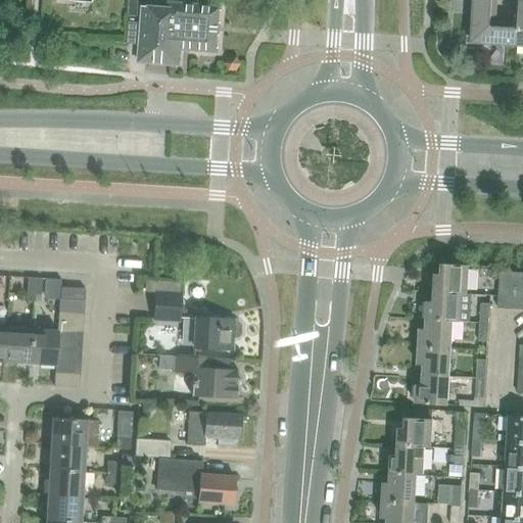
[(143,0),(138,65),(179,69),(180,52),(217,55),(221,5),(168,1),(168,6),(164,6),(164,0),(143,0)]
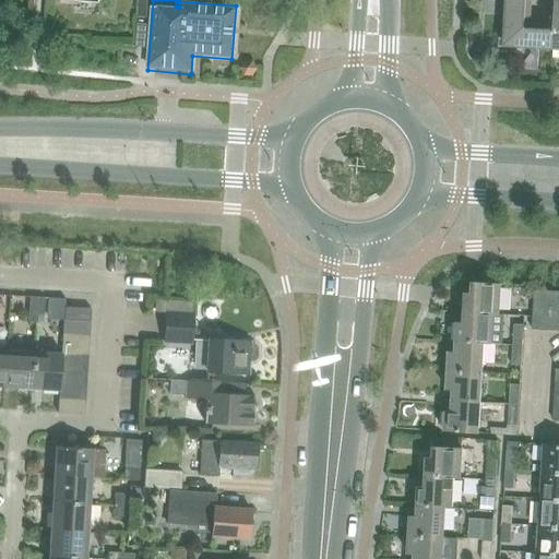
[(507,0),(504,48),(554,50),(555,31),(554,31),(530,30),(531,0),(507,0)]
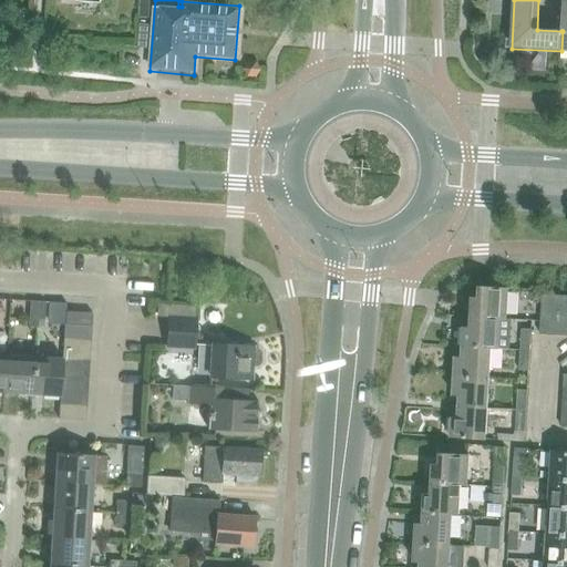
[(140,26),(138,49),(148,50),(151,27),(140,26)]
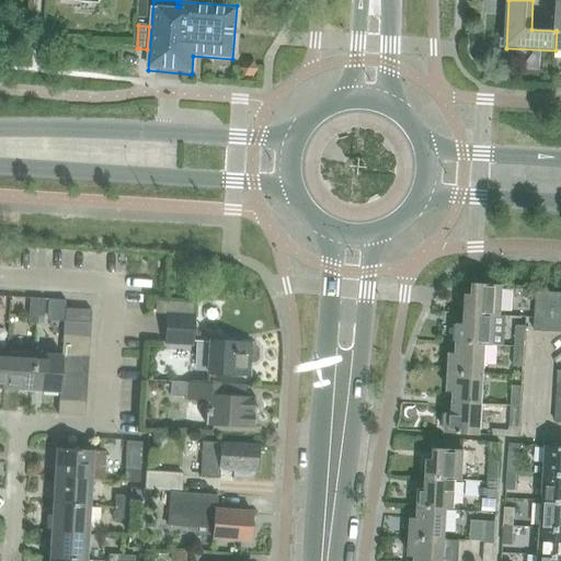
[(242,72),(245,79),(253,79),(258,72),(254,66),(245,66),(242,72)]
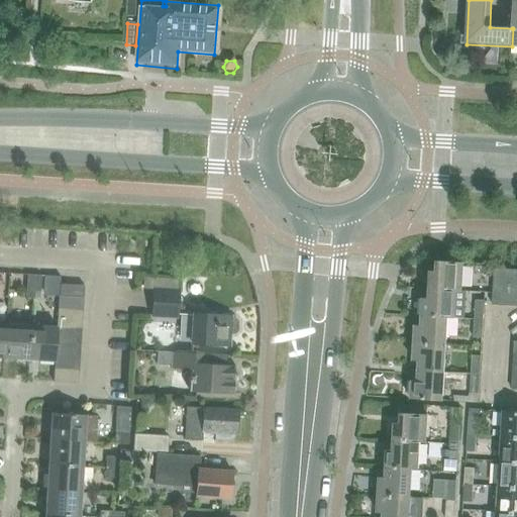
[(430,271),(429,289),(455,291),(461,292),(463,263),(437,262),(436,272),(430,271)]
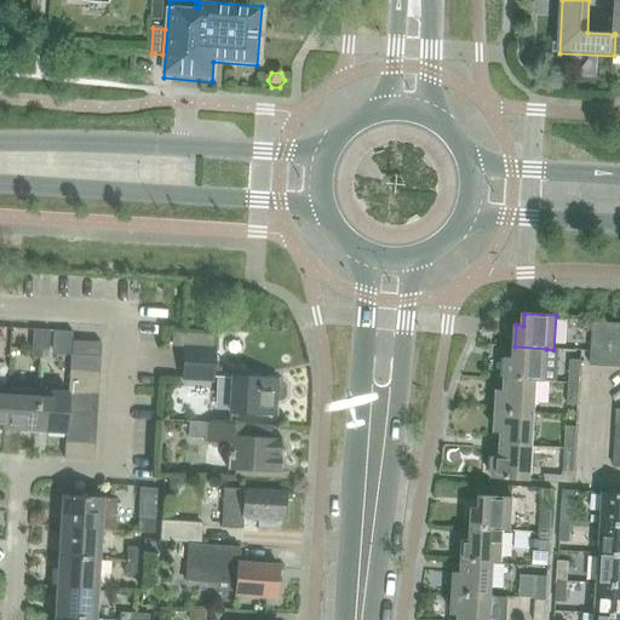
[(619,367),(619,323),(592,322),(590,366),(619,367)]
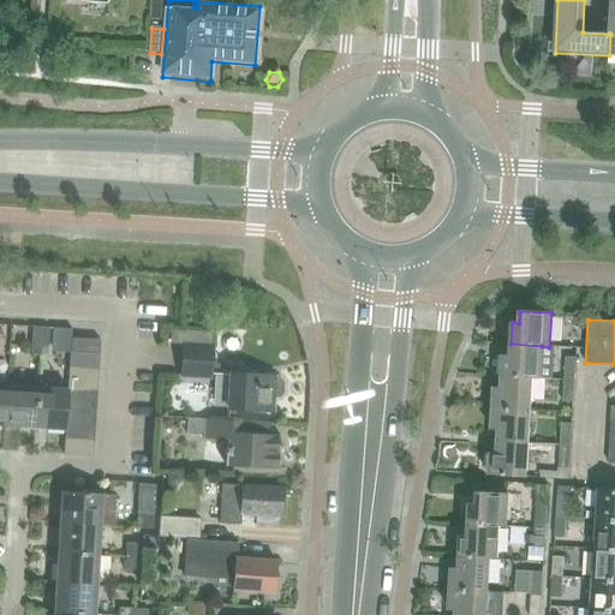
[(33,327),(33,341),(48,342),(49,328),(33,327)]
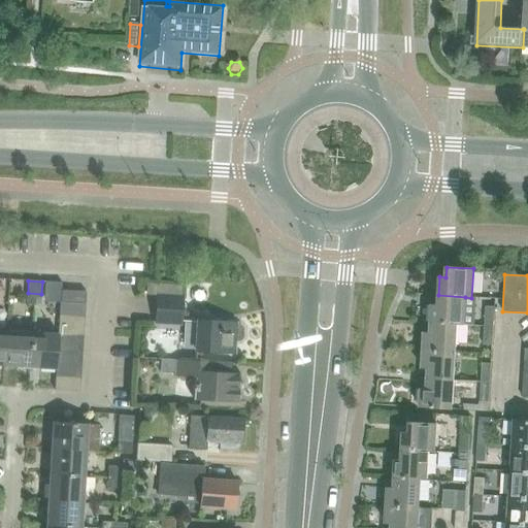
[(62,291),(61,302),(86,303),(86,292),(62,291)]
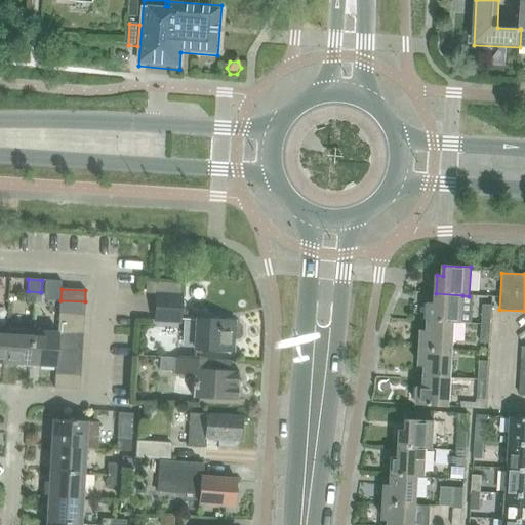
[(41,292),(28,291),(27,303),(41,304),(41,292)]
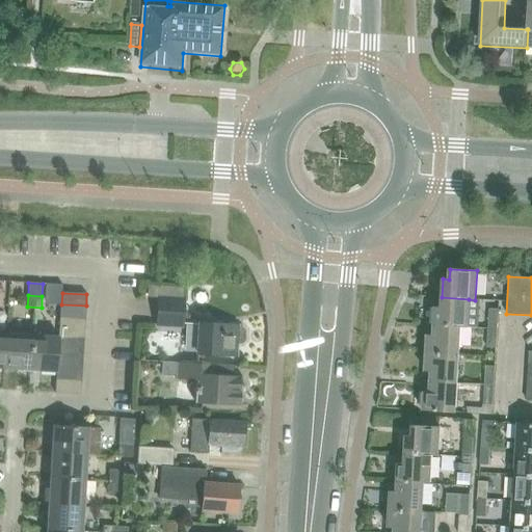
[(435,307),(434,325),(460,327),(467,328),(469,299),(442,297),(442,308),(435,307)]
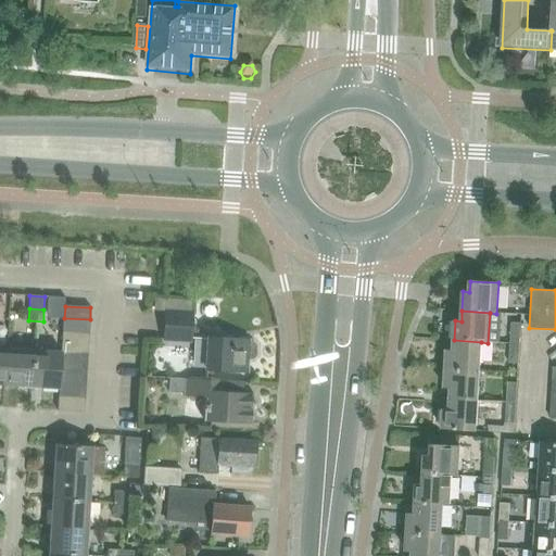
[(166,312),(165,338),(189,339),(190,313),(166,312)]
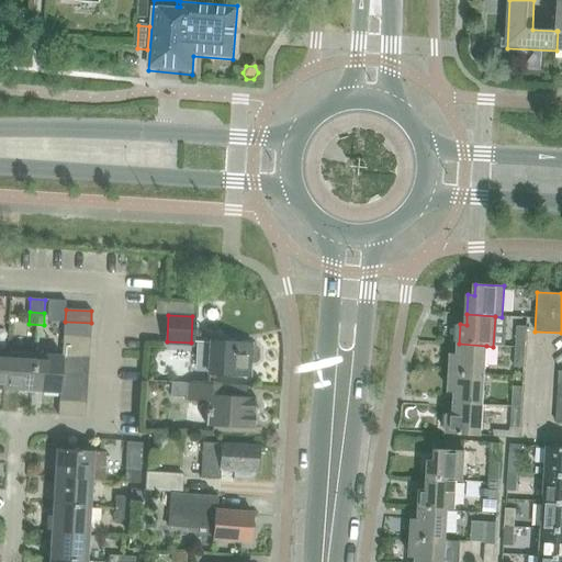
[(64,322),(63,335),(90,337),(91,323),(65,322),(64,322)]
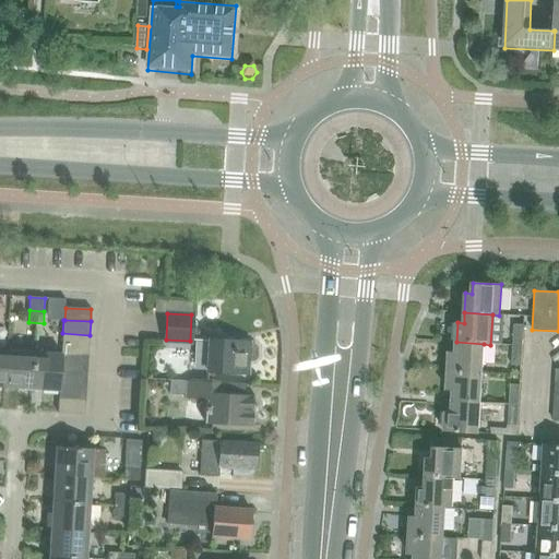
[(513,325),(512,346),(522,346),(523,325),(513,325)]
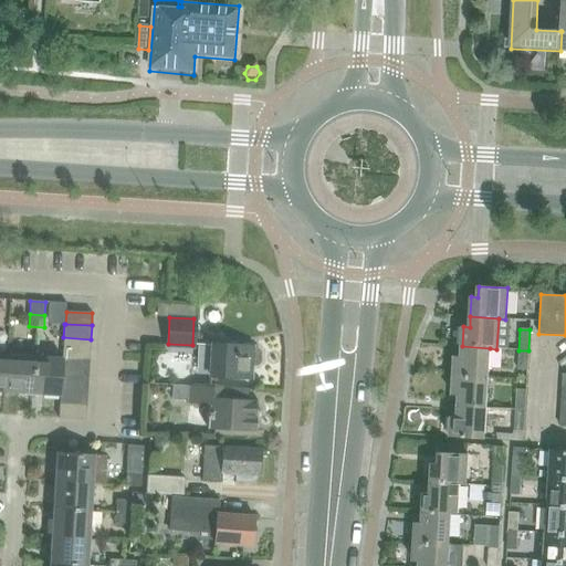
[(63,337),(63,350),(90,353),(91,339),(63,337)]
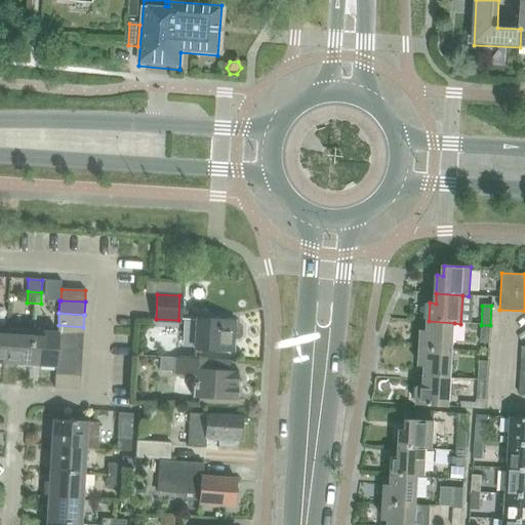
[(196,319),(194,348),(233,349),(235,321),(196,319)]
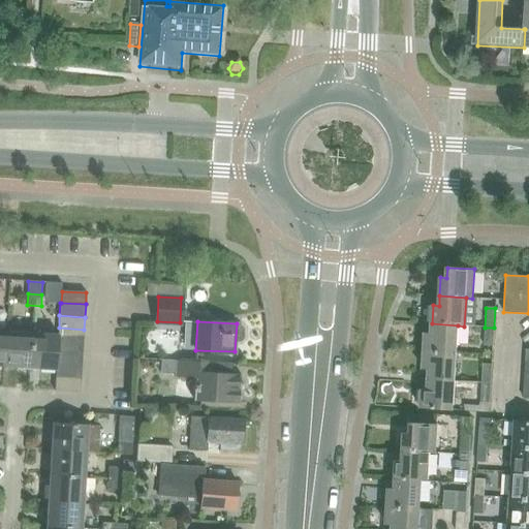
[(425,333),(424,351),(457,353),(458,325),(432,323),(431,334),(425,333)]
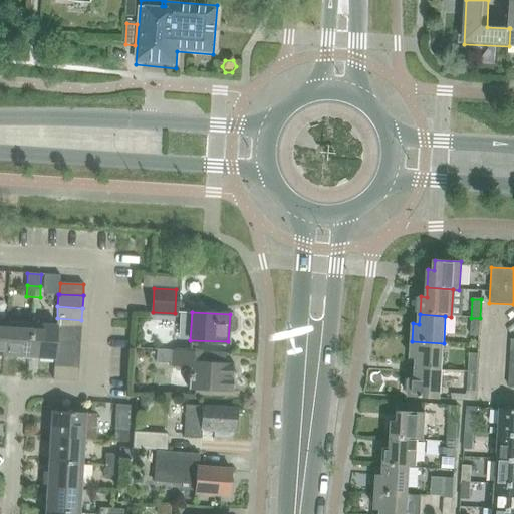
[(57,318),(56,325),(56,330),(80,332),(81,320),(57,318)]
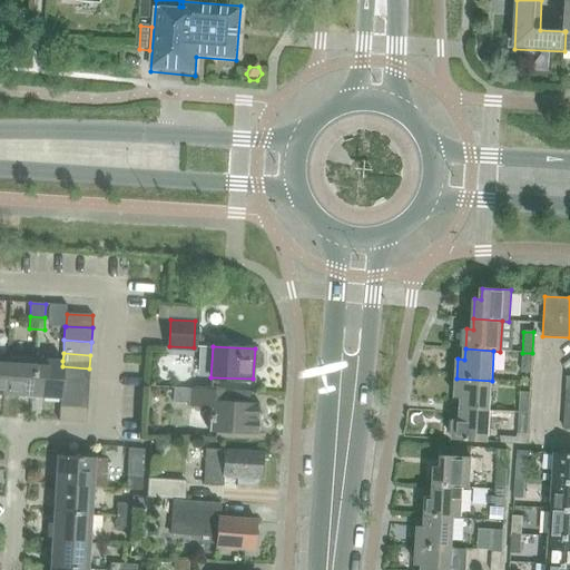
[(532,353),(522,353),(521,373),(531,374),(532,353)]
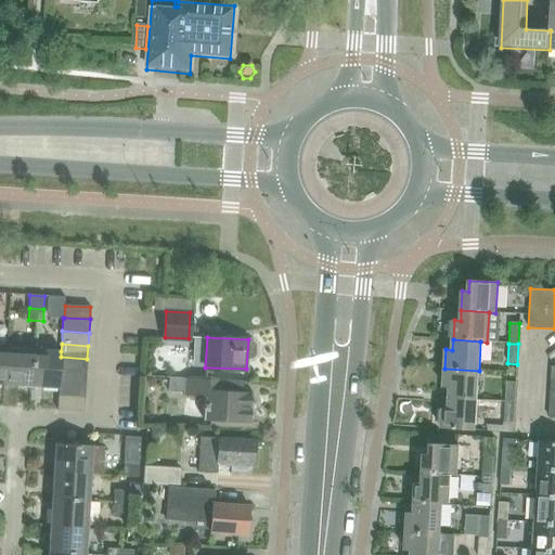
[(5,385),(31,386),(35,349),(8,347),(5,385)]
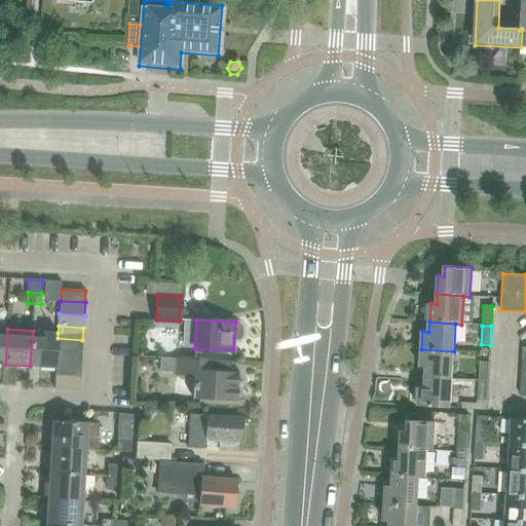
[(57,350),(58,338),(58,333),(33,331),(30,366),(55,368),(55,363),(57,350)]
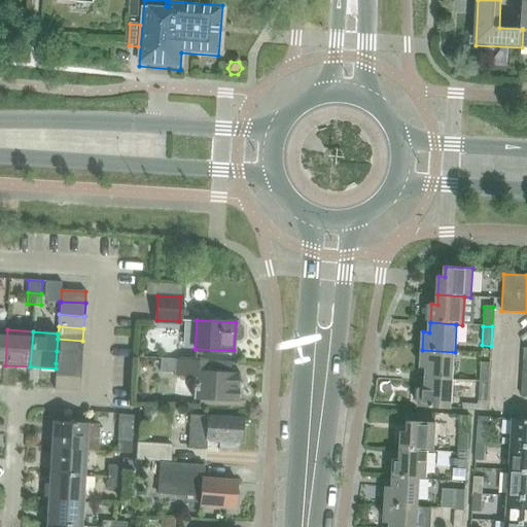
[(58,339),(57,351),(82,353),(82,341),(58,339)]
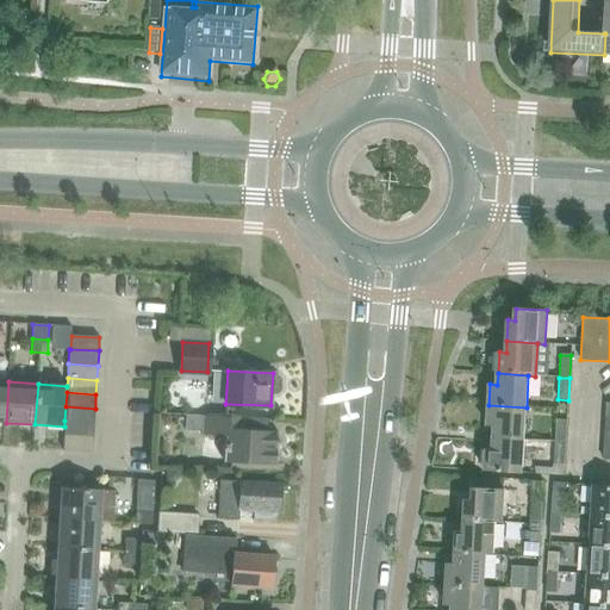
[(495,427),(493,439),(524,440),(527,408),(489,405),(487,427),(495,427)]
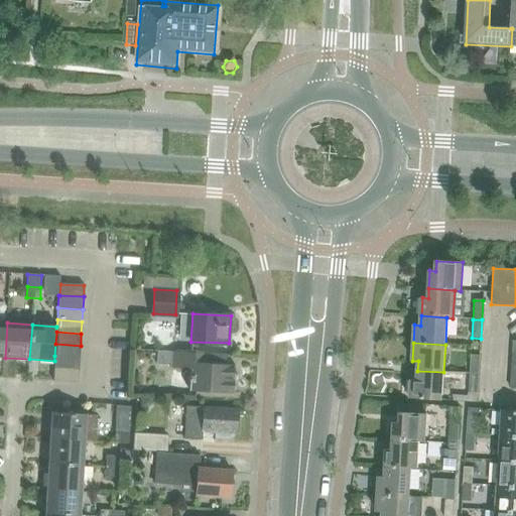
[(55,344),(54,356),(80,358),(81,346),(55,344)]
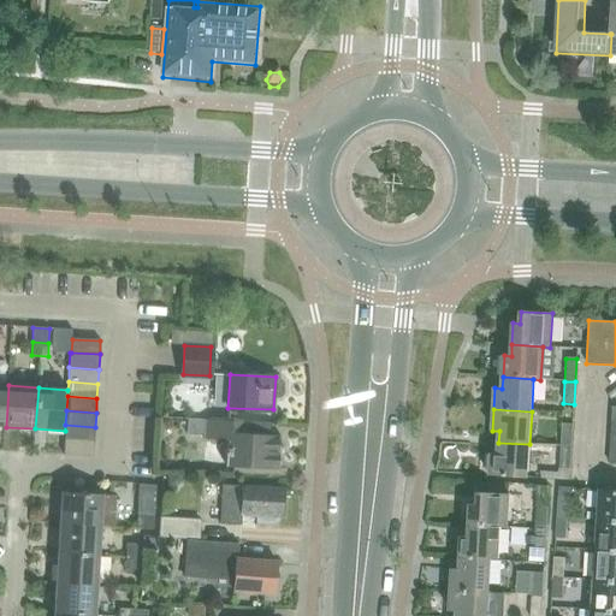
[(191,419),(191,434),(203,436),(203,437),(229,439),(226,466),(279,471),(282,437),(268,436),(270,424),(205,418),(205,420),(191,419)]
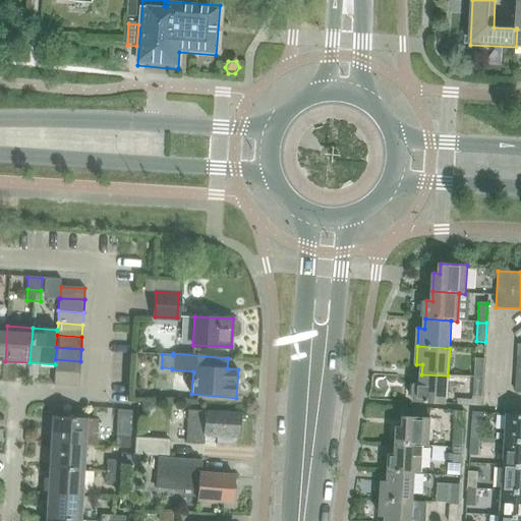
[(55,364),(55,371),(79,373),(80,361),(55,359),(55,364)]
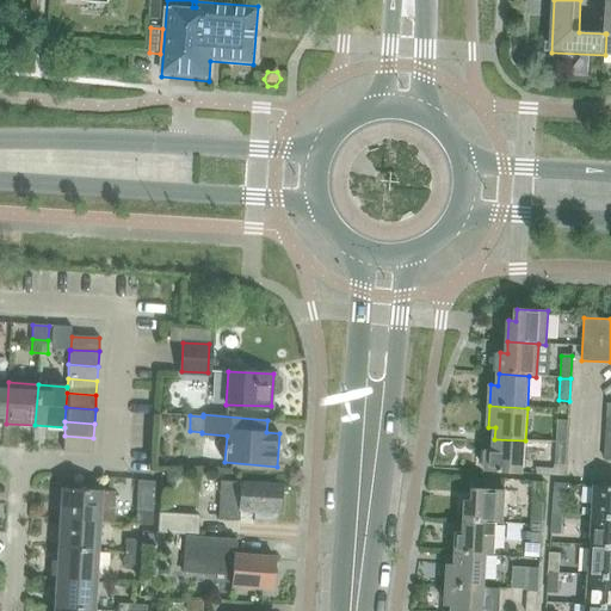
[(557,421),(556,444),(566,444),(567,423),(557,421)]
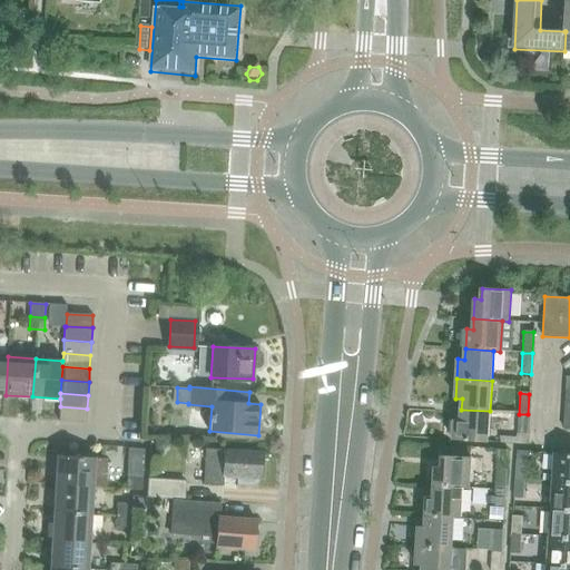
[(87,409),(60,406),(59,421),(86,422),(87,409)]
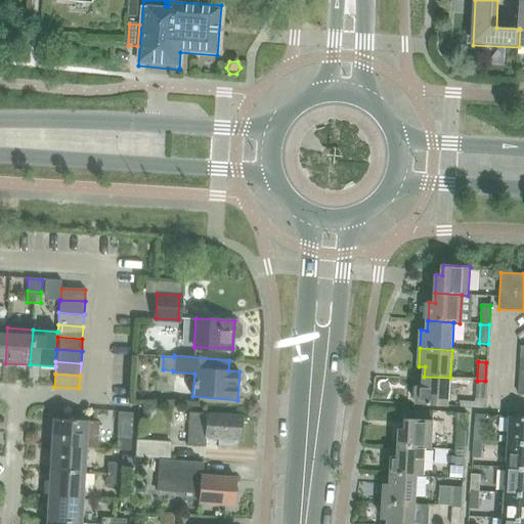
[(450,378),(424,377),(423,386),(417,386),(416,404),(448,406),(450,378)]
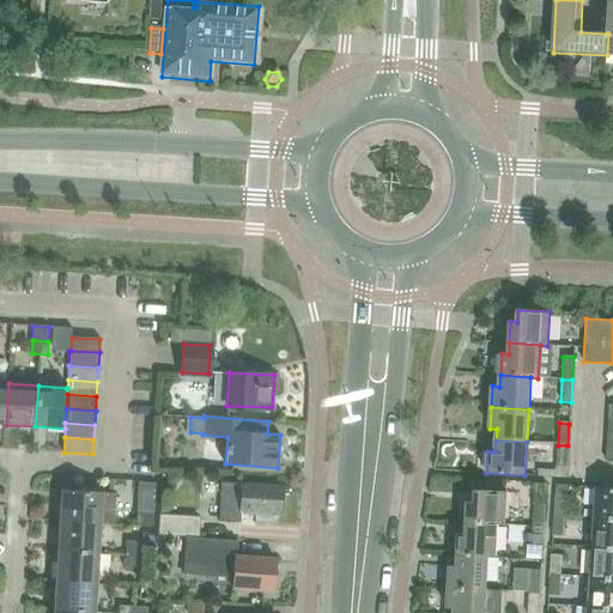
[(568,445),(558,445),(557,467),(566,468),(568,445)]
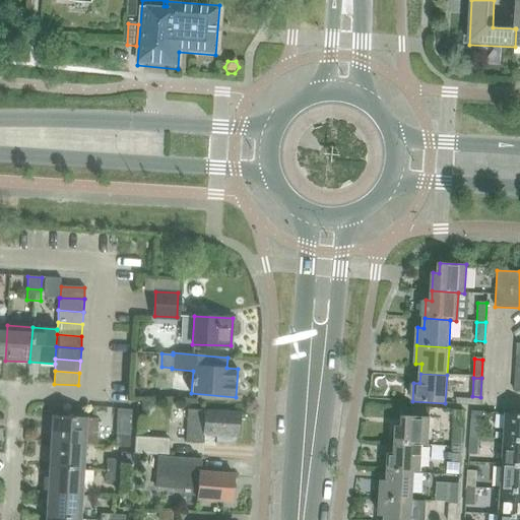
[(150,402),(140,402),(140,410),(146,411),(150,407),(150,402)]
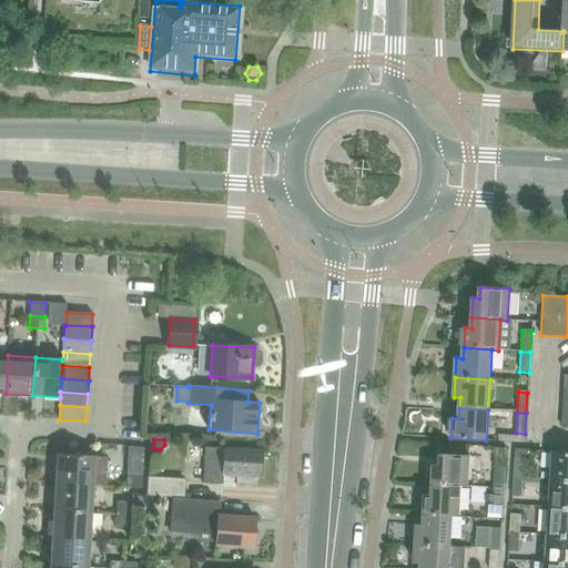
[(256,479),(257,476),(260,476),(261,450),(205,446),(203,483),(221,484),(222,474),(236,475),(236,482),(252,483),(255,482),(256,479)]
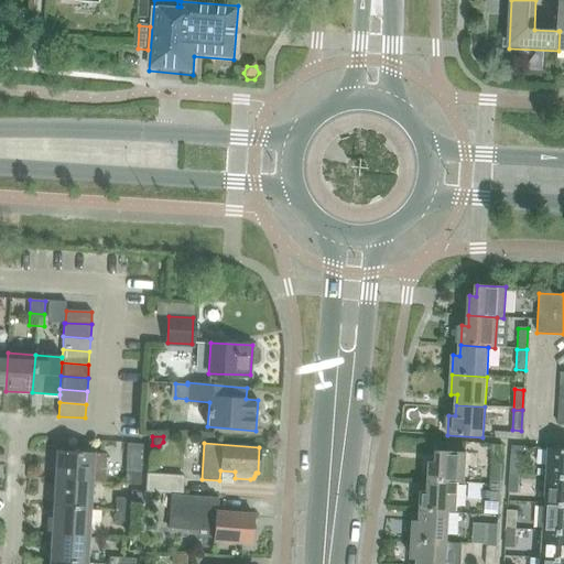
[(563,449),(550,448),(548,477),(563,477),(563,449)]
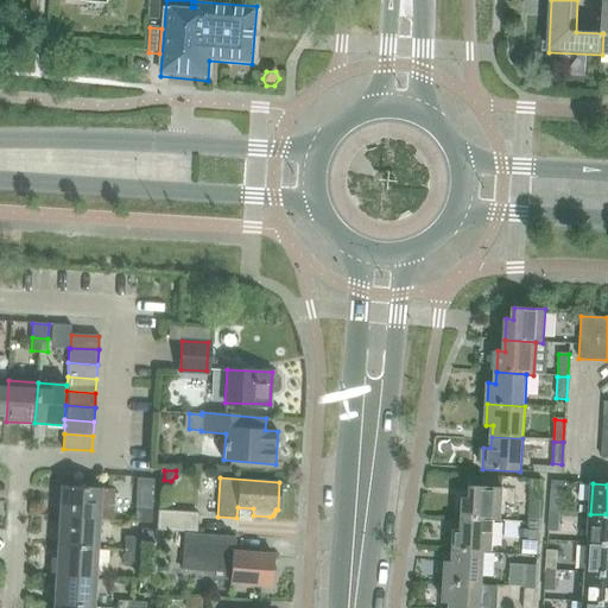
[(61,486),(58,515),(100,518),(113,519),(114,489),(61,486)]
